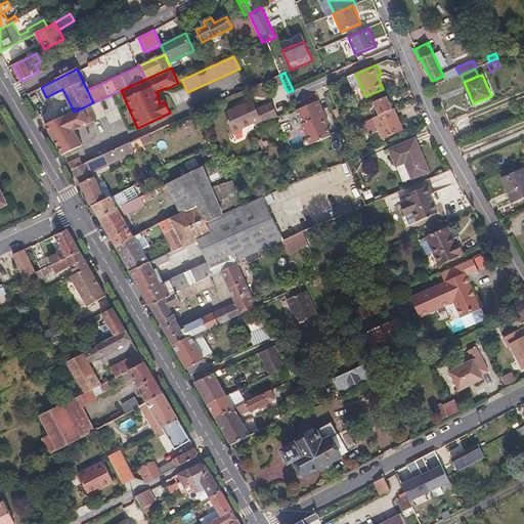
[(387,96),(374,101),(380,115),(393,110),(387,96)]
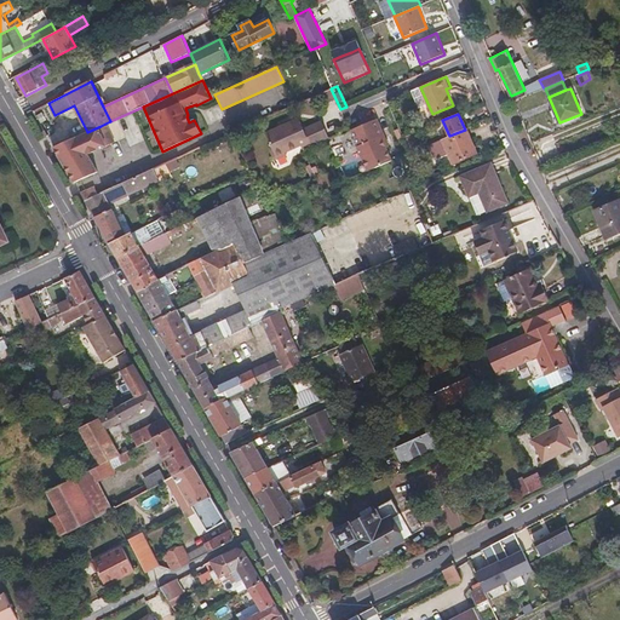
[(300,145),(303,149),(329,138),(321,120),(303,128),(298,119),(265,133),(271,148),(270,151),(274,158),(277,160),(286,155),(287,151),(300,145)]
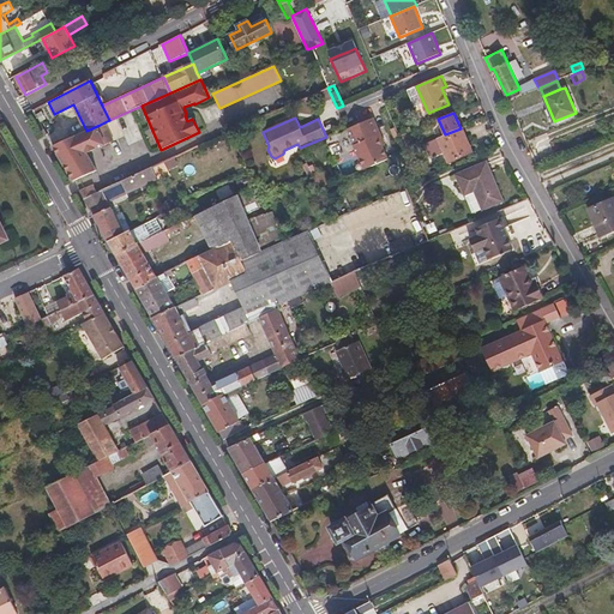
[(353,149),(362,170),(389,160),(384,146),(380,140),(384,139),(375,119),(347,131),(354,148),(353,149)]
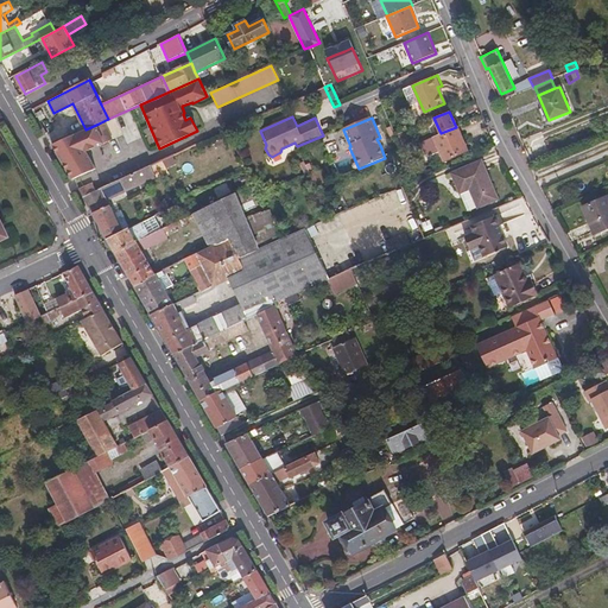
[(113,139),(103,121),(52,144),(74,178),(95,169),(87,152),(113,139)]
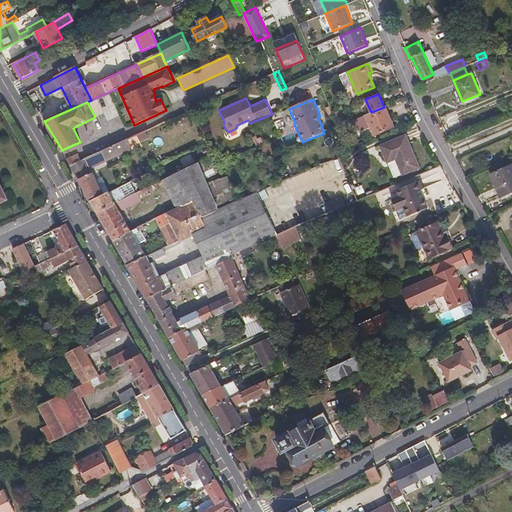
[(371,112),(365,115),(374,135),(394,127),(385,106),(384,107),(371,112)]
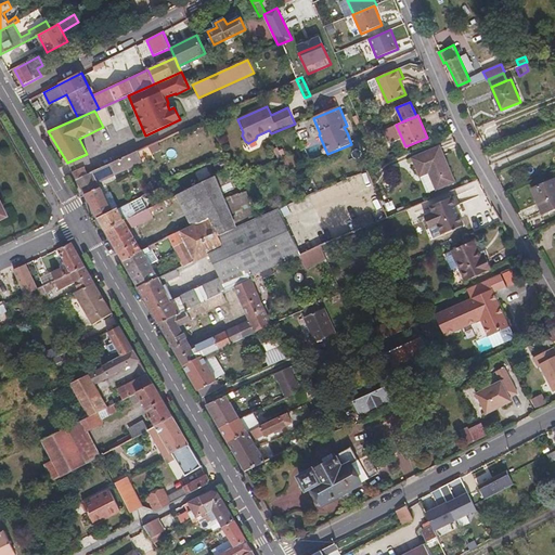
[(118,207),(111,192),(105,194),(100,182),(154,156),(153,154),(162,150),(158,142),(138,152),(104,167),(77,180),(99,217),(118,207)]
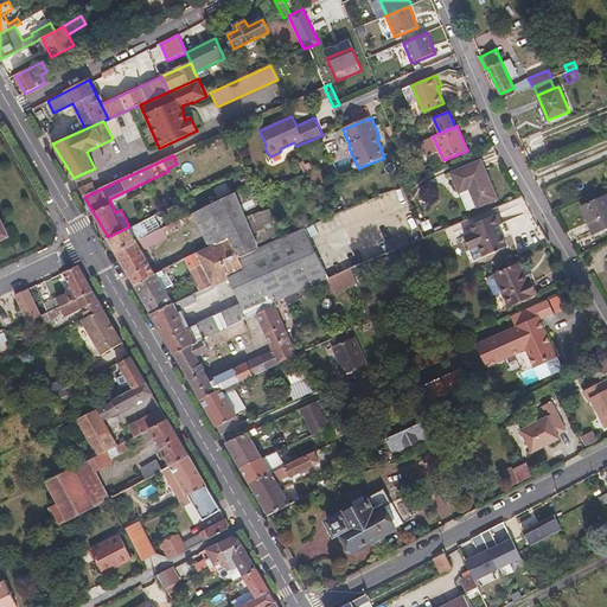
[(455,180),(484,168),(481,161),(452,173),(455,180)]
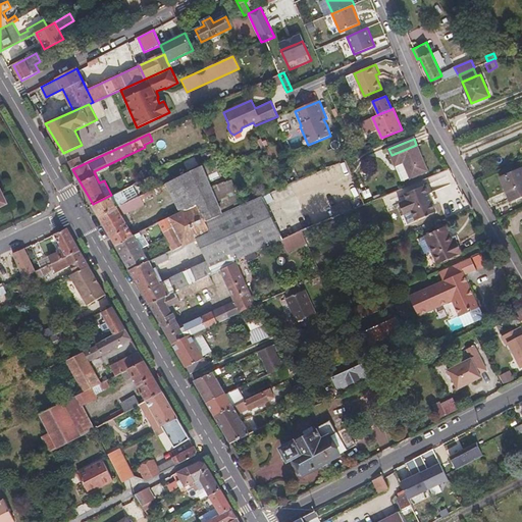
[(416,145),(392,155),(403,180),(427,170),(416,145)]
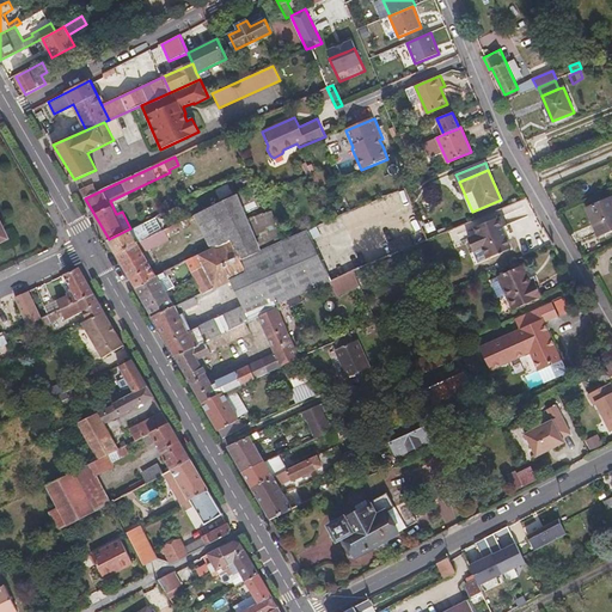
[(109,173),(78,188),(85,199),(115,184),(109,173)]
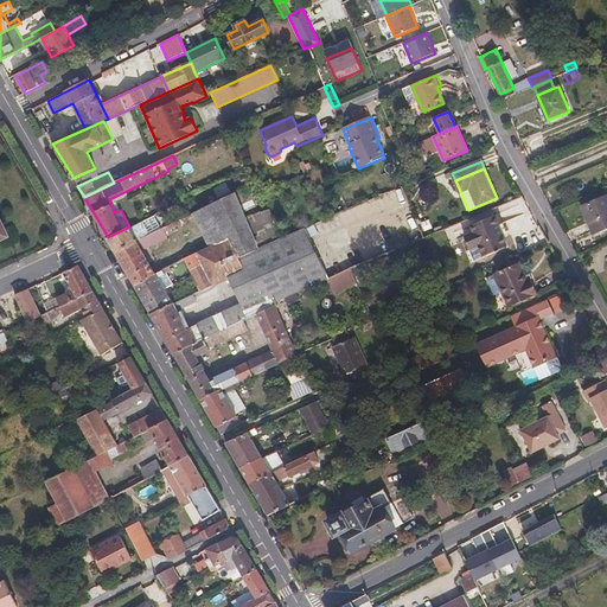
[(260,193),(254,184),(237,192),(241,203),(260,193)]
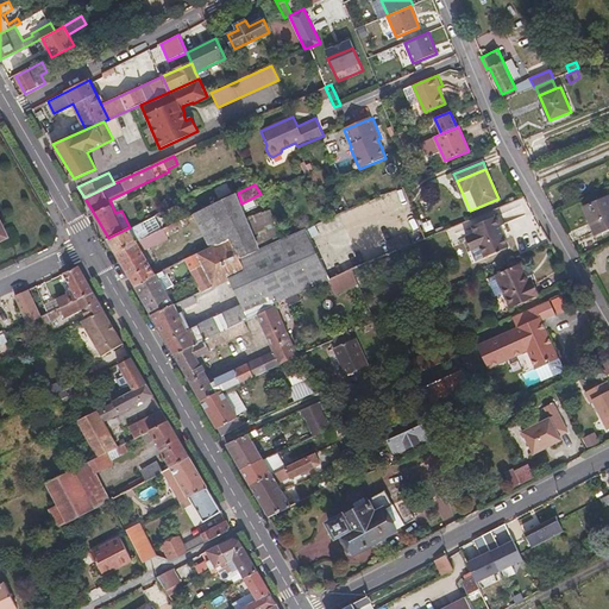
[(238,193),(194,214),(209,248),(218,244),(218,245),(231,238),(239,257),(261,249),(249,219),(245,212),(264,202),(261,194),(242,203),(238,193)]
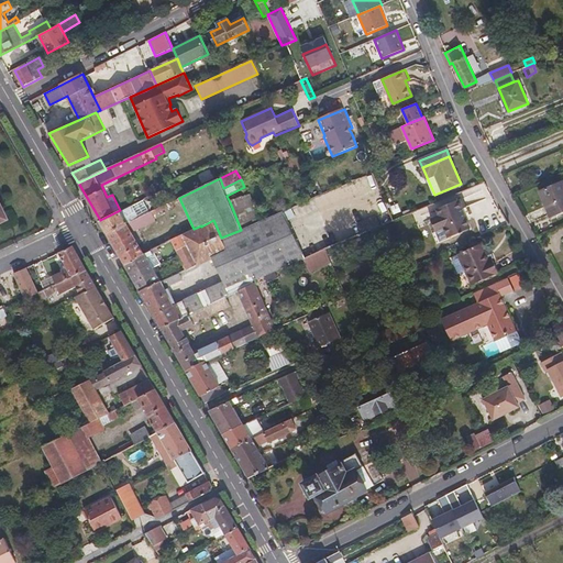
[(562,210),(562,180),(540,191),(550,217),(562,210)]
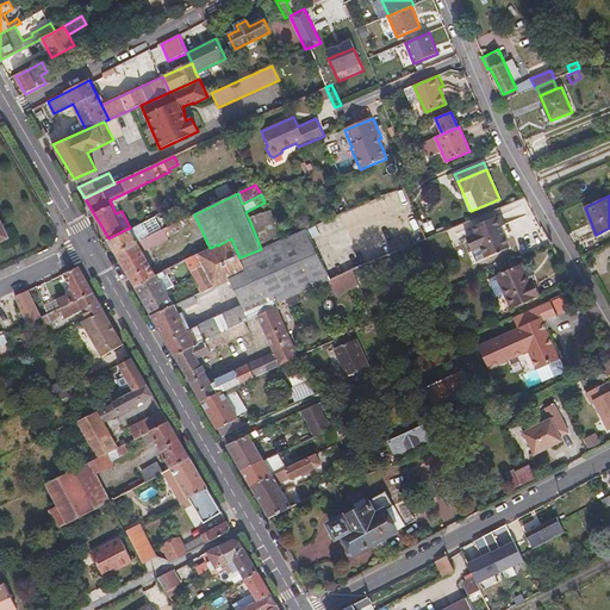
[(334,203),(325,206),(331,218),(338,215),(334,203)]
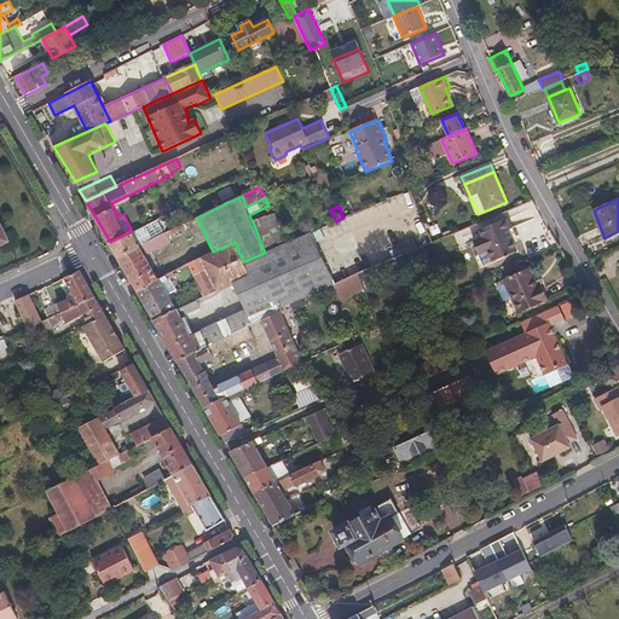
[(265,253),(289,242),(282,223),(279,224),(276,214),(253,223),(265,253)]
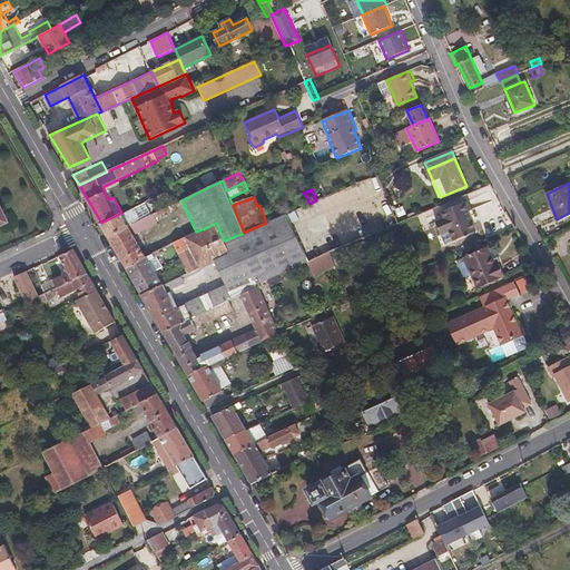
[(449,232),(453,241),(478,231),(469,210),(473,209),(469,200),(441,212),(443,217),(436,220),(442,235),(449,232)]
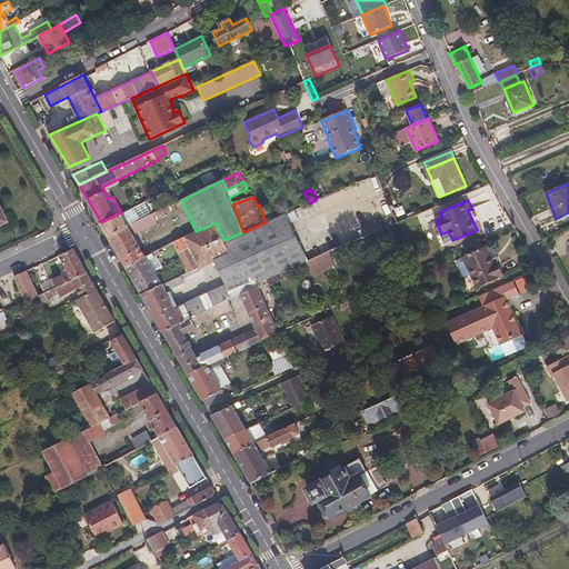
[(149,216),(143,218),(148,226),(157,221),(155,218),(180,206),(178,201),(161,210),(149,216)]
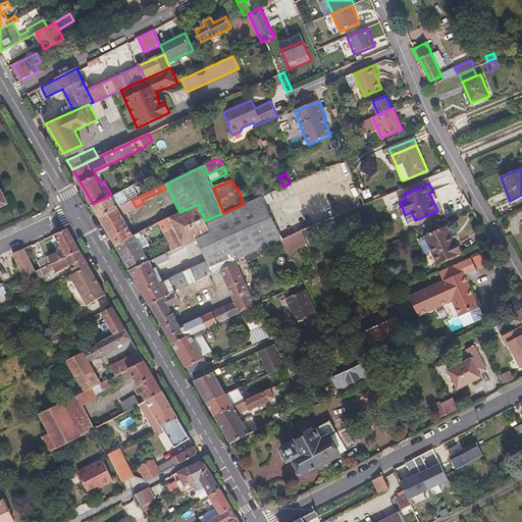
[(135,194),(137,198),(148,193),(145,188),(135,194)]
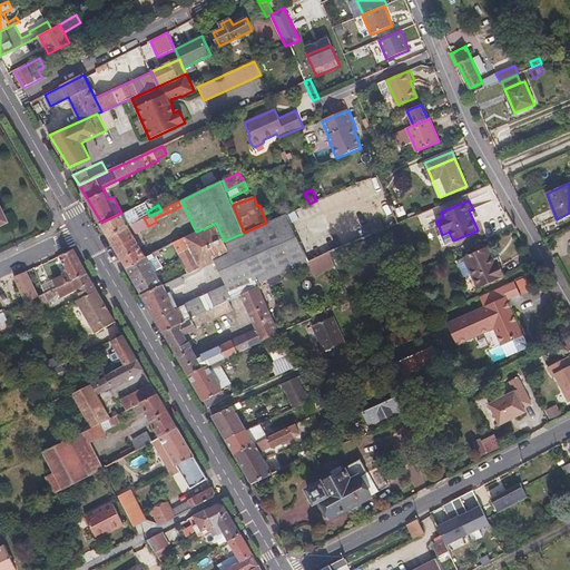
[(140,220),(134,207),(121,213),(101,223),(108,236),(128,226),(140,220)]
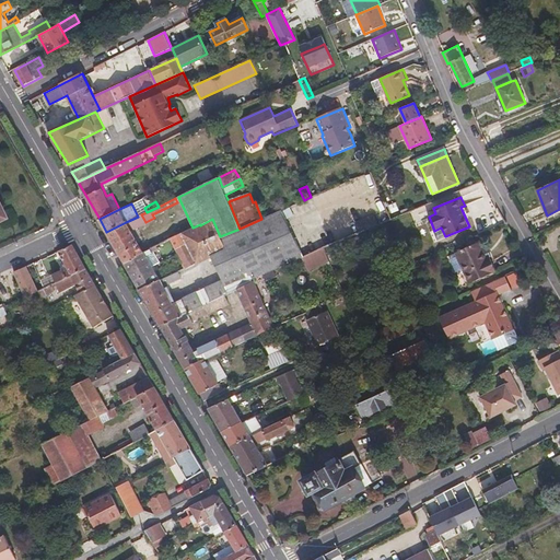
[(252,279),(303,257),(303,256),(281,210),(261,219),(240,229),(220,236),(226,248),(210,255),(211,257),(222,280),(229,293),(237,289),(253,282),(252,279)]
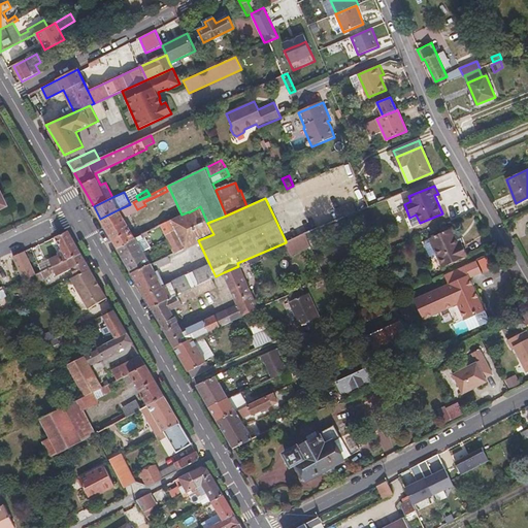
[(207,223),(200,206),(189,212),(189,211),(182,215),(170,220),(175,230),(185,249),(199,242),(198,240),(213,234),(207,223)]
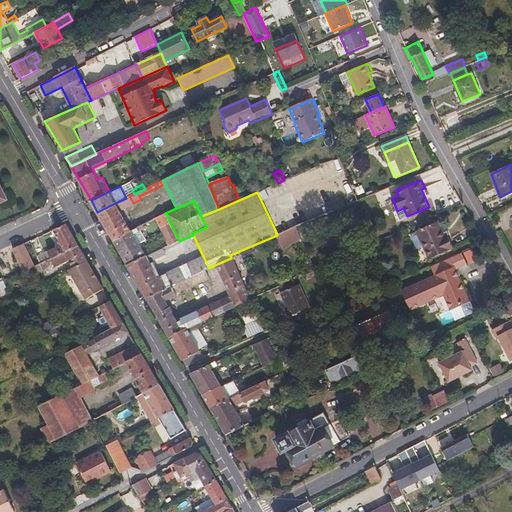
[(131,231),(115,203),(97,212),(114,241),(126,235),(125,233),(131,231)]
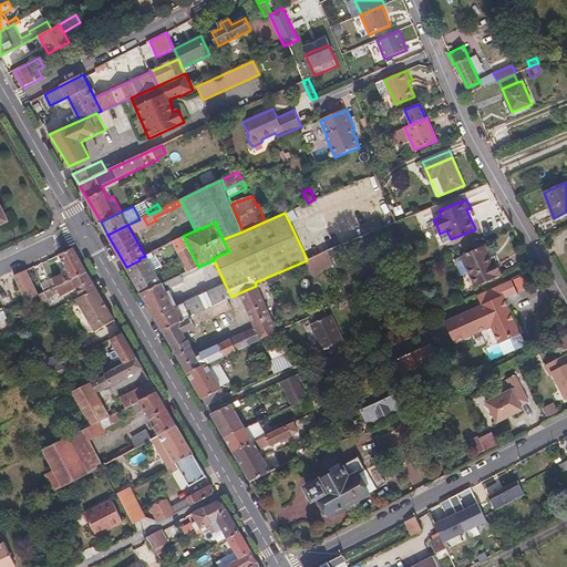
[(443,243),(451,239),(446,230),(440,234),(443,243)]
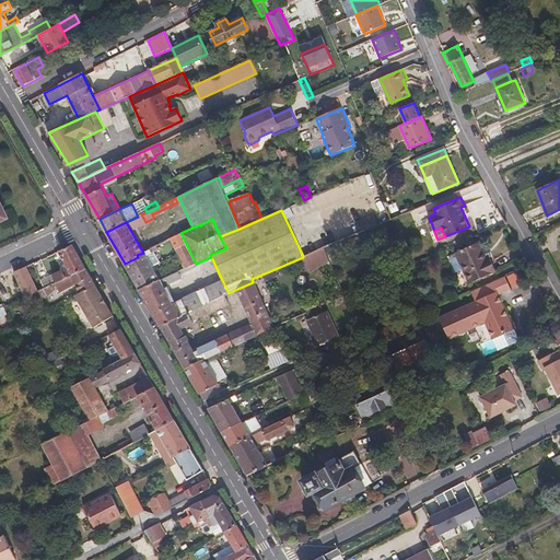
[(171,238),(176,252),(186,244),(181,233),(171,238)]
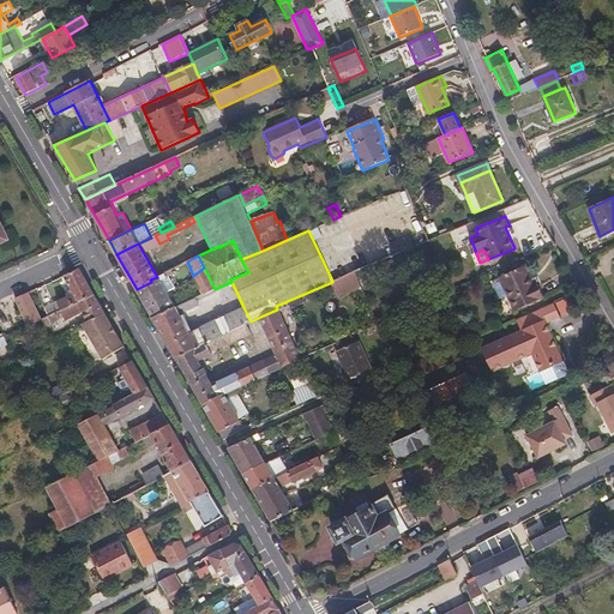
[(529,264),(499,277),(515,311),(543,298),(536,282),(534,283),(528,270),(530,269),(529,264)]
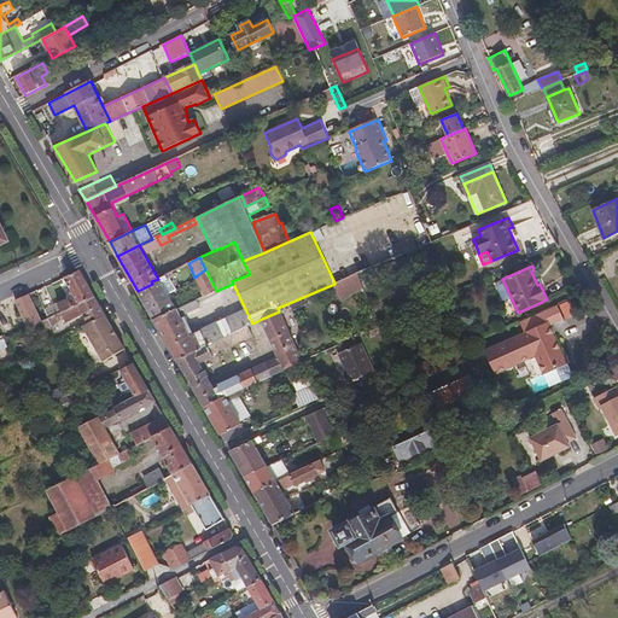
[(194,278),(197,280),(204,297),(216,291),(205,269),(194,278)]
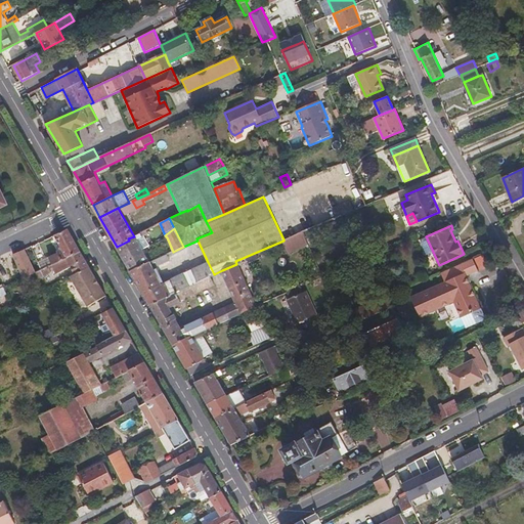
[(455,228),(452,229),(450,230),(455,242),(457,241),(461,239),(455,228)]
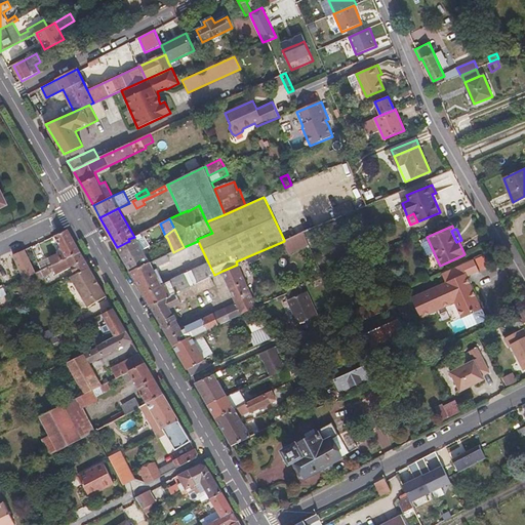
[(80,252),(68,230),(54,236),(58,242),(53,244),(58,253),(49,257),(52,265),(80,252)]
